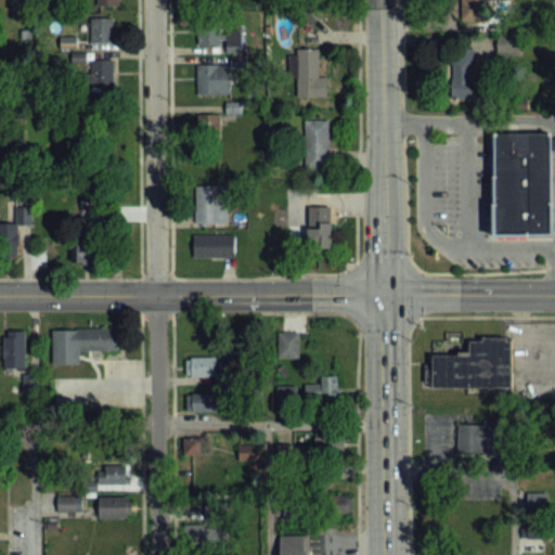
[(490,0),(464,0),(464,20),(491,21),(490,0)]
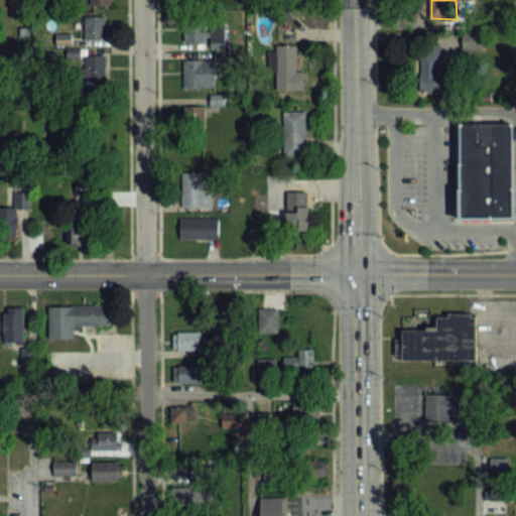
[(105,39),(105,17),(84,17),(84,39),(105,39)]
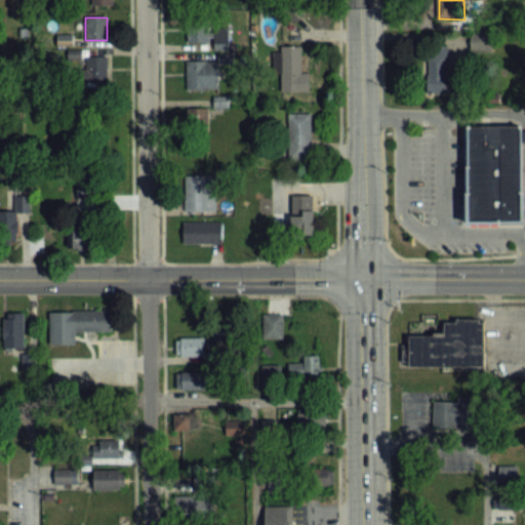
[(229,27),(187,27),(187,43),(213,43),(213,49),(229,49),(229,27)]
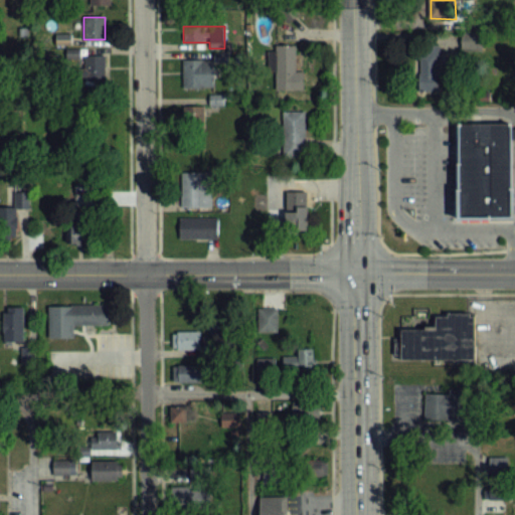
[(418,42),(418,53),(408,53),(408,93),(439,92),(438,42),(418,42)]
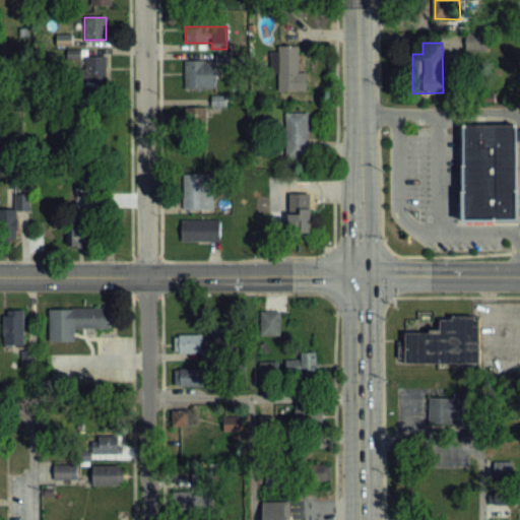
[(307,71),(299,71),(299,47),(278,47),(278,91),(307,91),(307,71)]
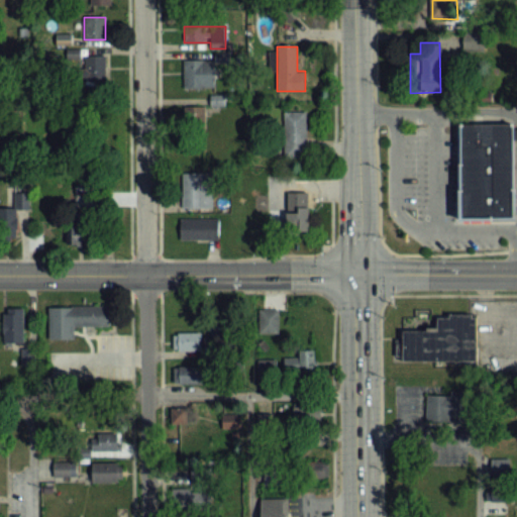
[(105,96),(105,56),(80,56),(80,96),(105,96)]
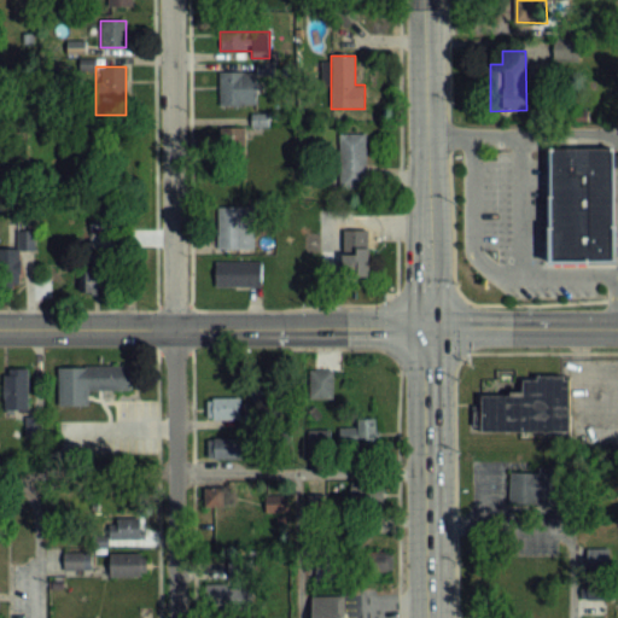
[(256,71),(220,71),(220,105),(256,105),(256,71)]
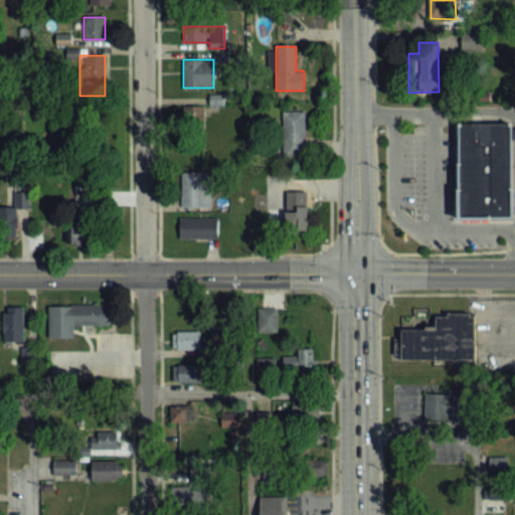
[(204,107),(182,107),(182,143),(204,143),(204,107)]
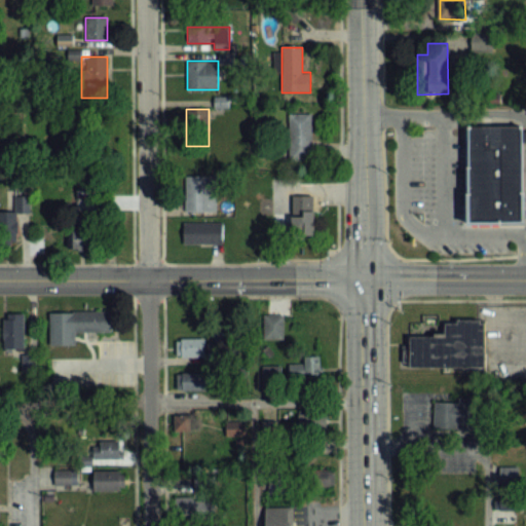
[(290,114),(290,162),(312,162),(312,114),(290,114)]
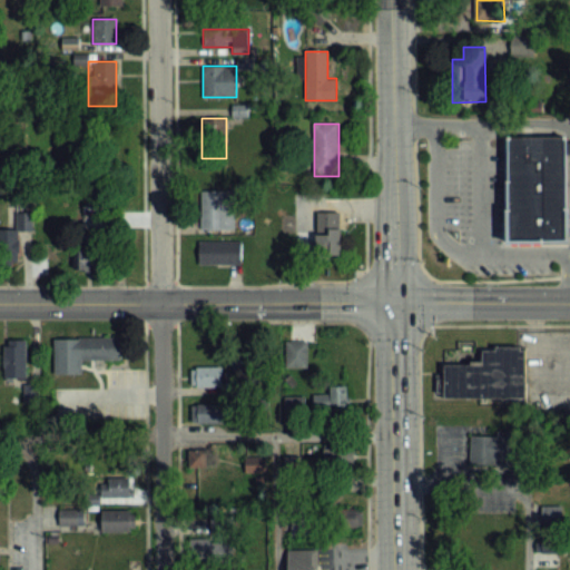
[(566,242),(508,242),(507,137),(566,136),(566,242)]
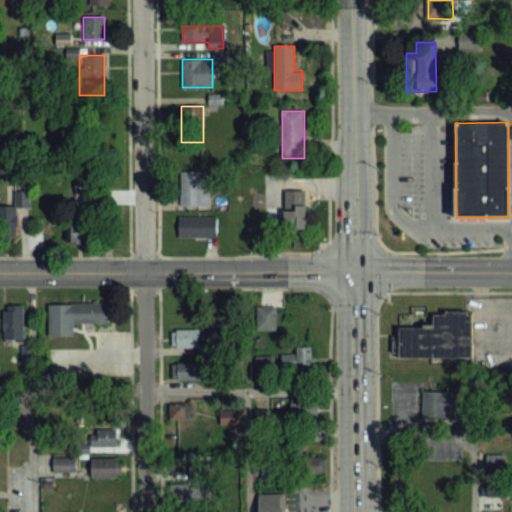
[(181,206),(210,206),(210,172),(181,172),(181,206)]
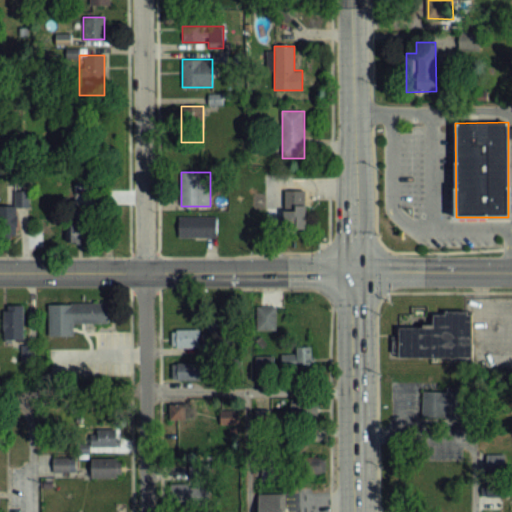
[(0,237),(19,237),(19,207),(29,207),(29,188),(8,188),(8,206),(0,206),(0,237)]
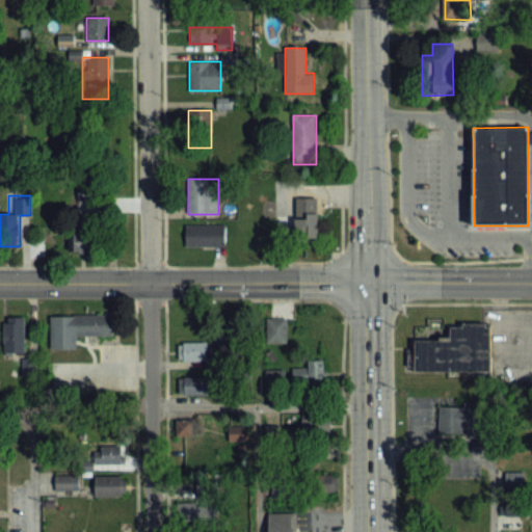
[(317,237),(294,237),(294,219),(307,219),(307,213),(317,213),(317,237)]
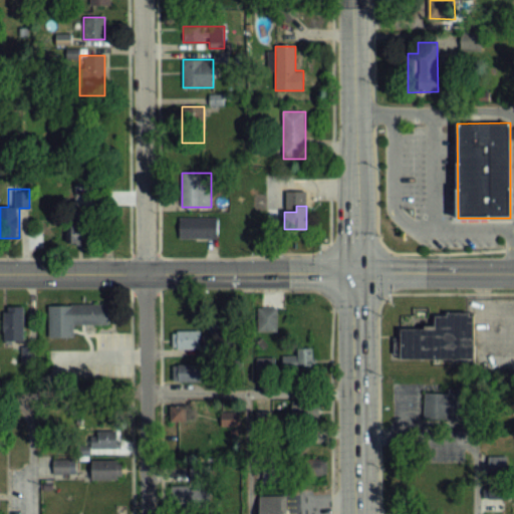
[(93,243),(93,214),(68,214),(68,243),(93,243)]
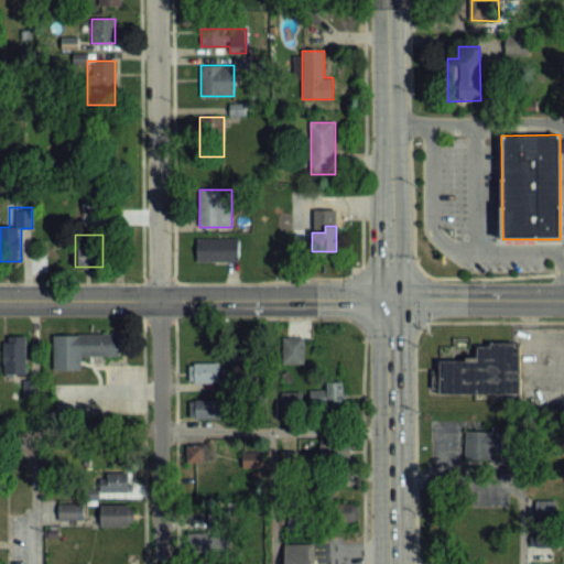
[(196,260),(239,260),(239,239),(196,239),(196,260)]
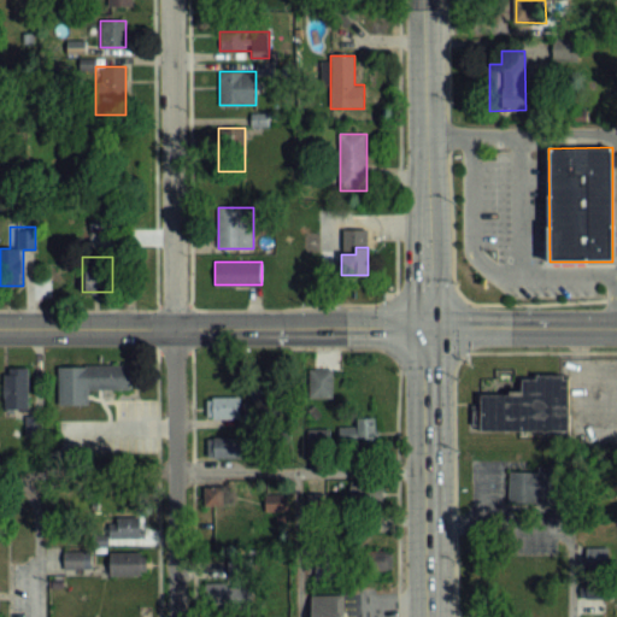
[(57,404),(57,365),(128,364),(129,387),(87,388),(87,403),(57,404)]
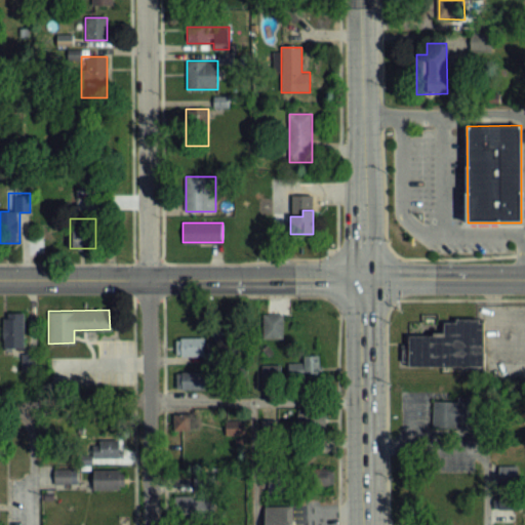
[(24,313),(3,313),(3,349),(24,349),(24,313)]
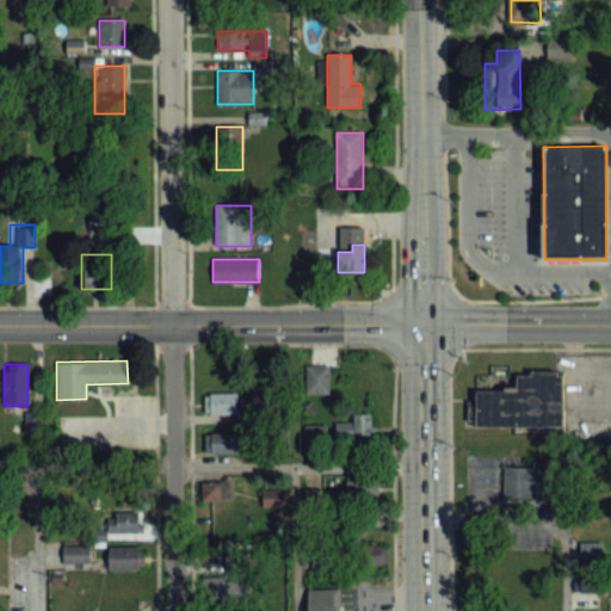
[(306,393),(328,393),(329,365),(306,365),(306,393)]
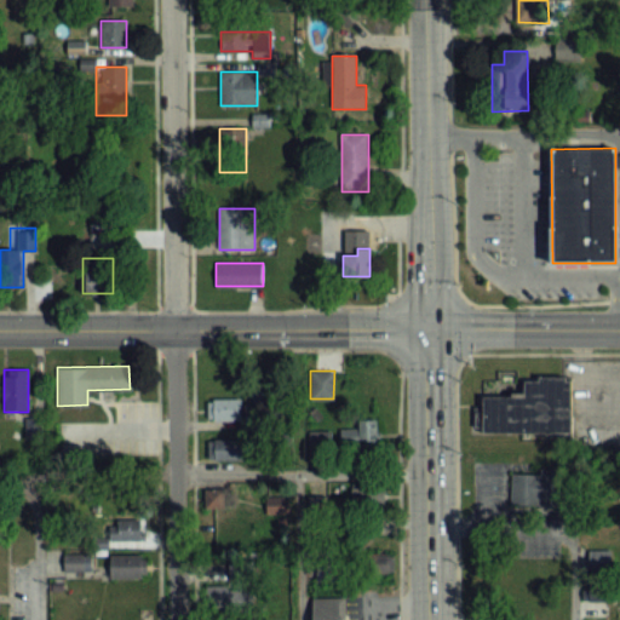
[(523,396),(523,380),(538,380),(538,377),(564,377),(564,380),(570,380),(570,431),(482,432),(482,396),(523,396)]
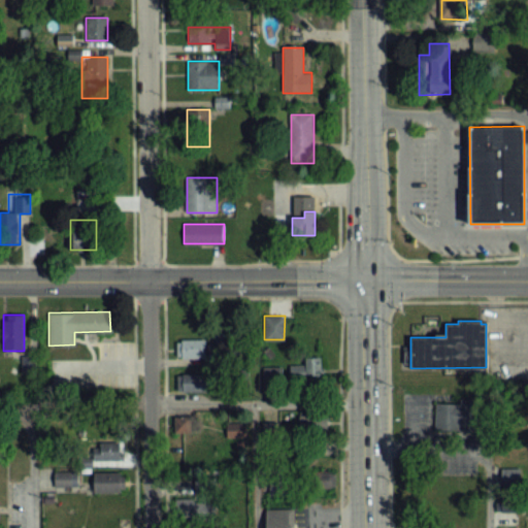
[(206,338),(176,338),(176,357),(206,357),(206,338)]
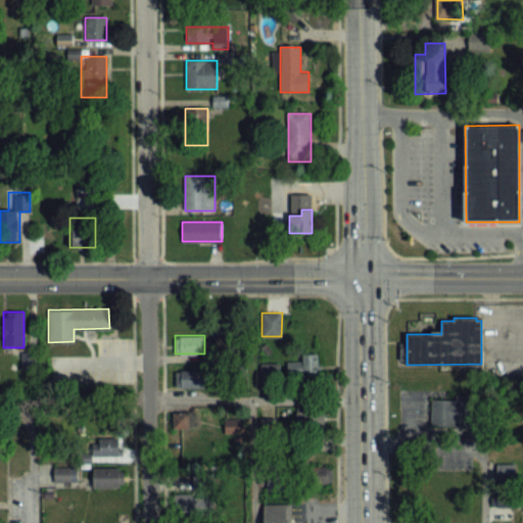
[(318,372),(318,353),(302,353),(302,372),(318,372)]
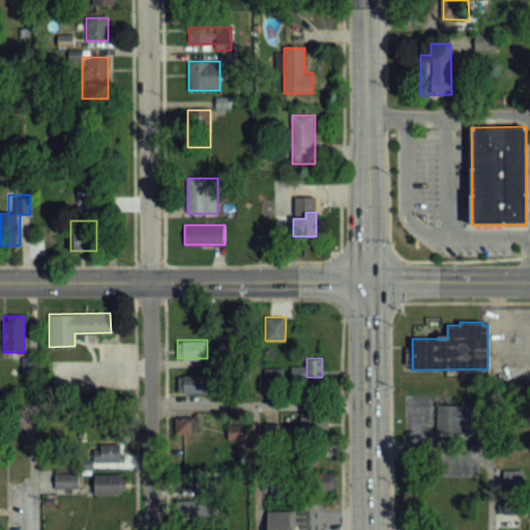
[(178,393),(213,393),(213,375),(178,375),(178,393)]
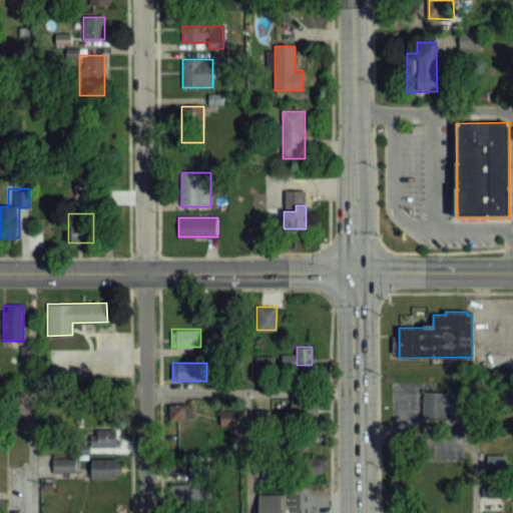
[(462,418),(421,417),(422,391),(446,391),(446,386),(463,386),(462,418)]
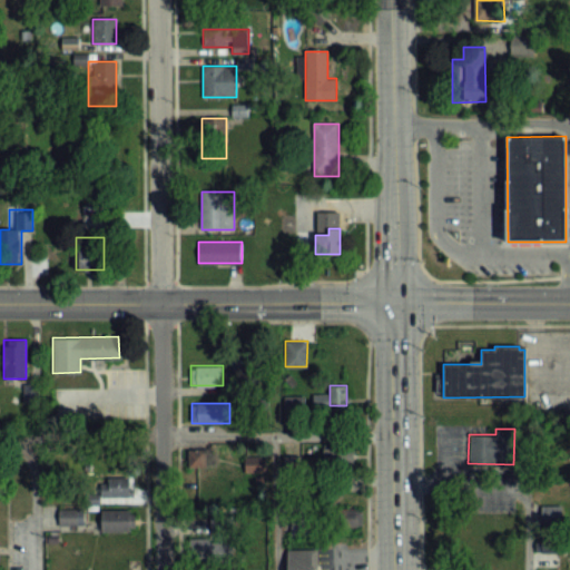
[(187,468),(214,468),(214,449),(187,449),(187,468)]
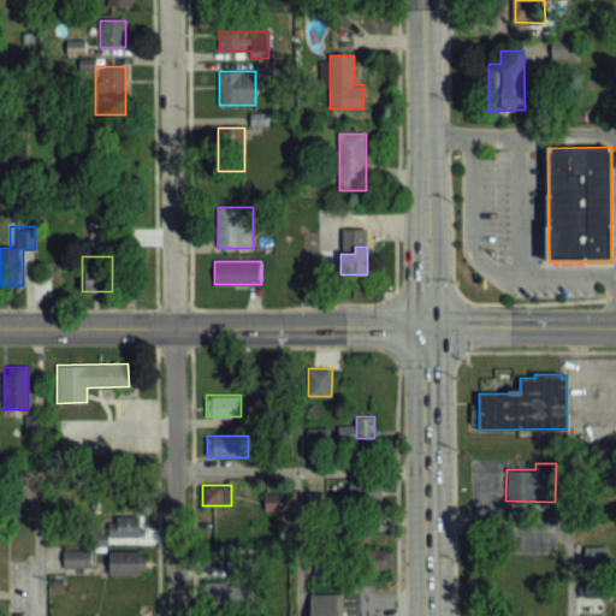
[(380,507),(380,485),(350,485),(350,507),(380,507)]
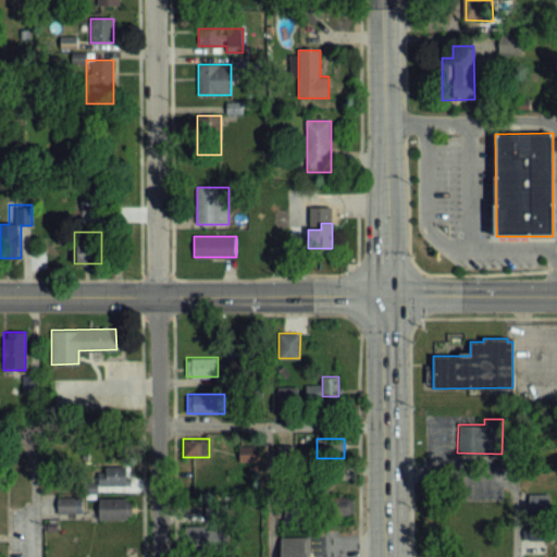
[(258,459),(258,448),(240,448),(240,459),(258,459)]
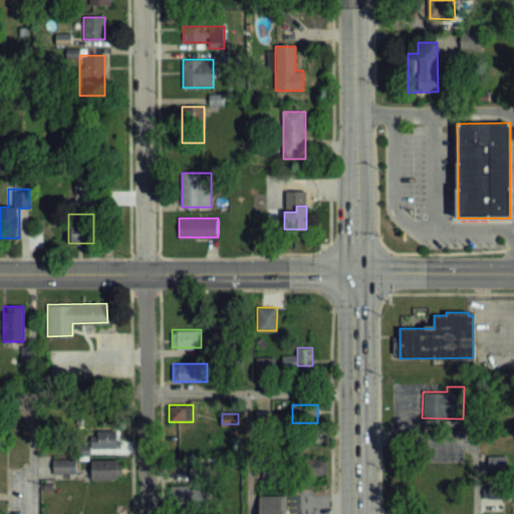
[(119,448),(119,430),(91,430),(91,448),(119,448)]
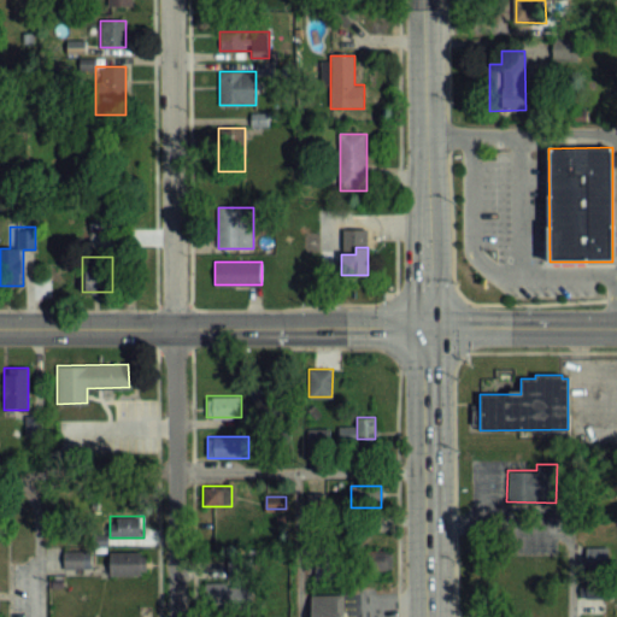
[(90,568),(90,551),(64,551),(64,568),(90,568)]
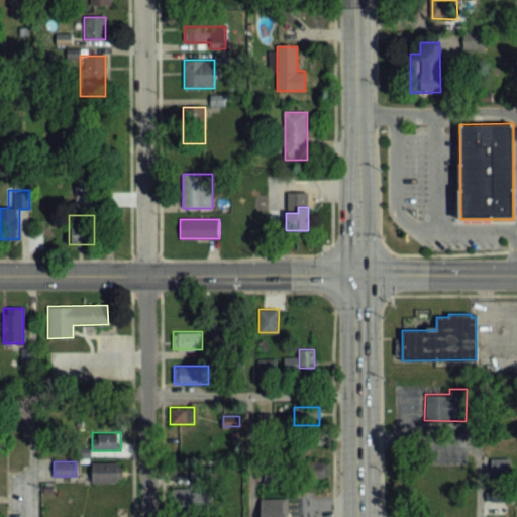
[(92,482),(122,482),(122,462),(92,462),(92,482)]
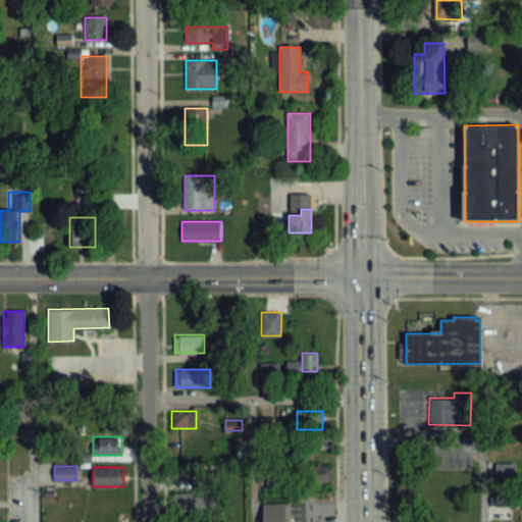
[(313,467),(313,481),(330,481),(330,467),(313,467)]
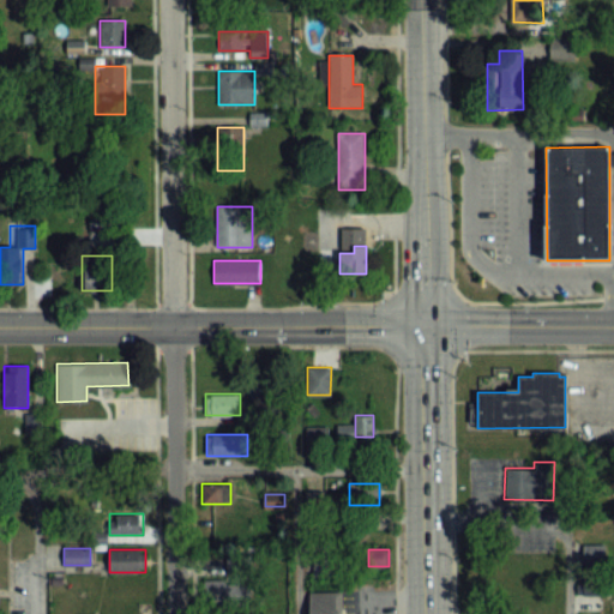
[(246,572),(245,560),(229,561),(230,573),(246,572)]
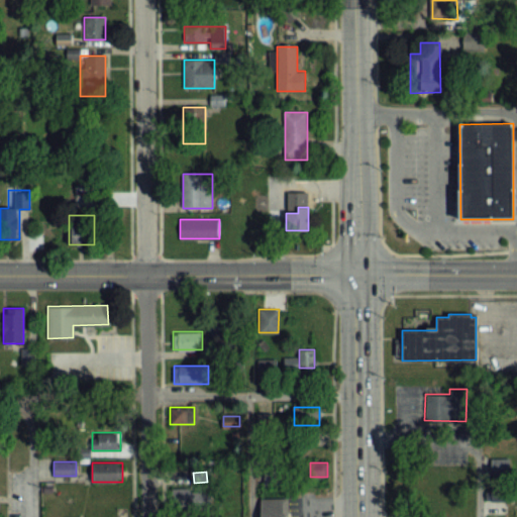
[(200,510),(200,489),(173,489),(173,510),(200,510)]
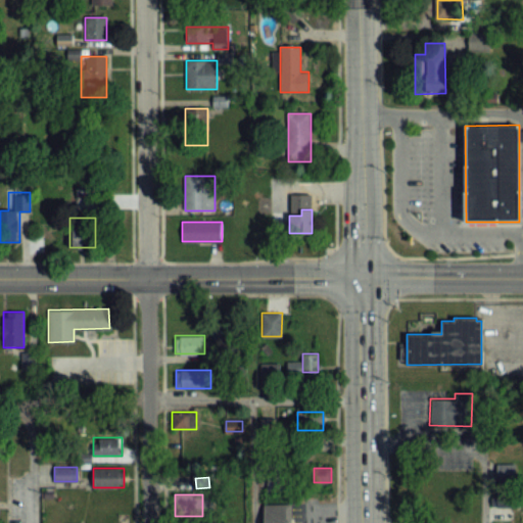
[(290,522),(263,522),(263,503),(290,503),(290,522)]
